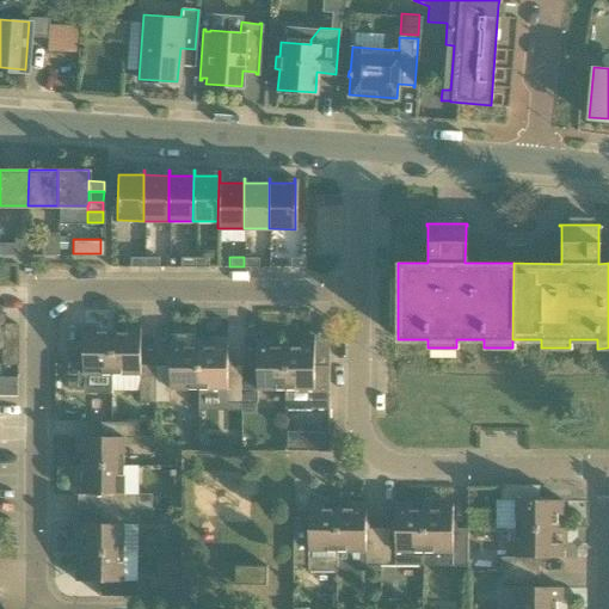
[(244,266),(258,266),(258,257),(244,257),(244,266)]
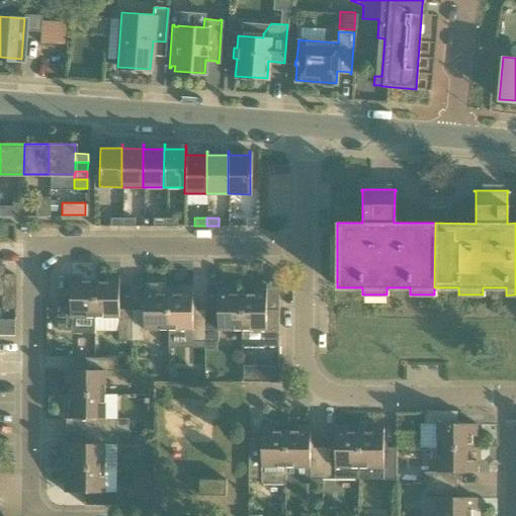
[(246,227),(259,226),(259,218),(245,219),(246,227)]
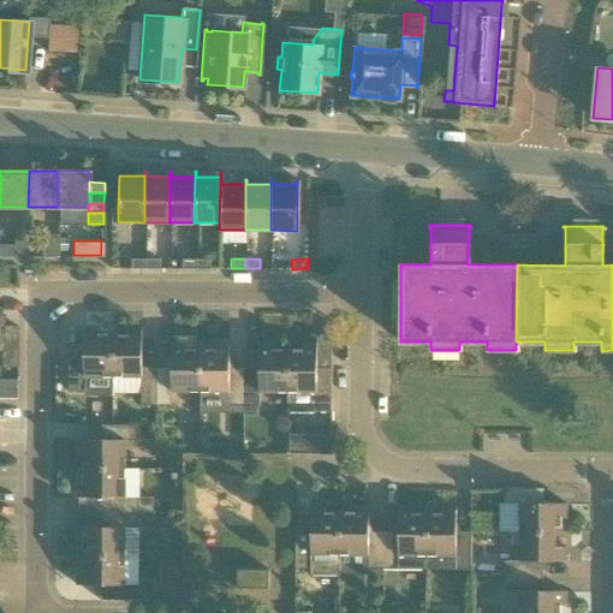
[(0,334),(15,335),(15,325),(0,325),(0,334)]
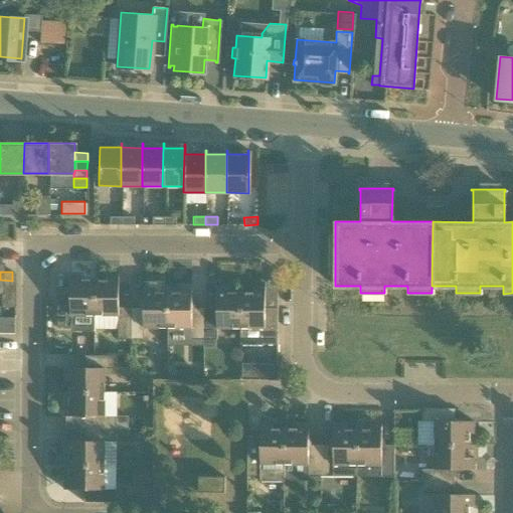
[(68,314),(93,314),(93,279),(80,279),(80,275),(68,275),(68,294),(55,294),(55,326),(68,326),(68,314)]
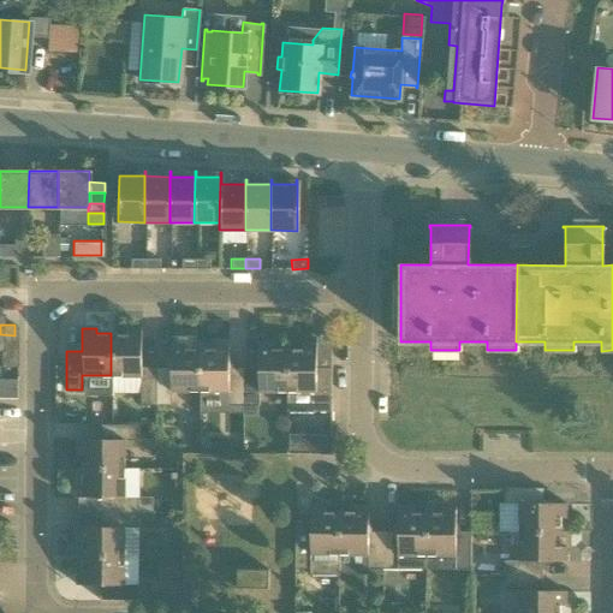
[(155,404),(155,365),(140,365),(140,328),(125,328),(125,333),(111,333),(111,375),(138,375),(138,404),(155,404)]
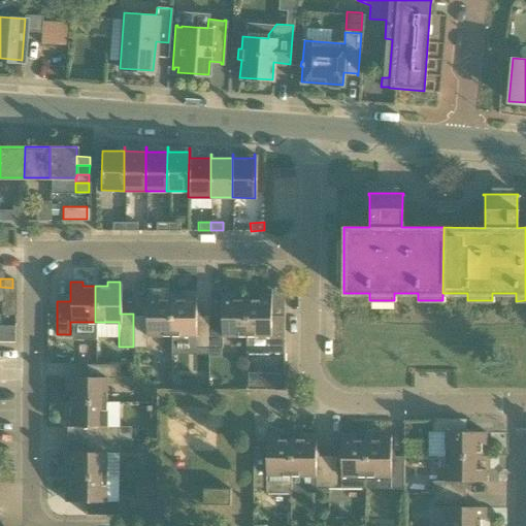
[(0,287),(0,296),(12,296),(12,288),(0,287)]
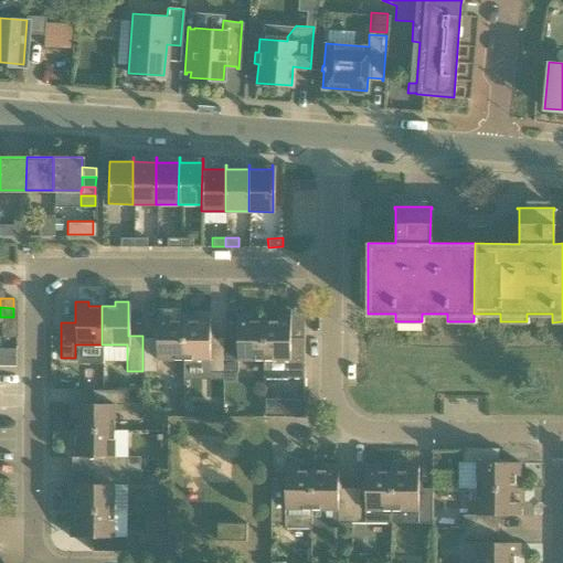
[(182,358),(182,320),(169,320),(169,315),(156,315),(156,336),(142,336),(142,371),(156,371),(156,358),(182,358)]
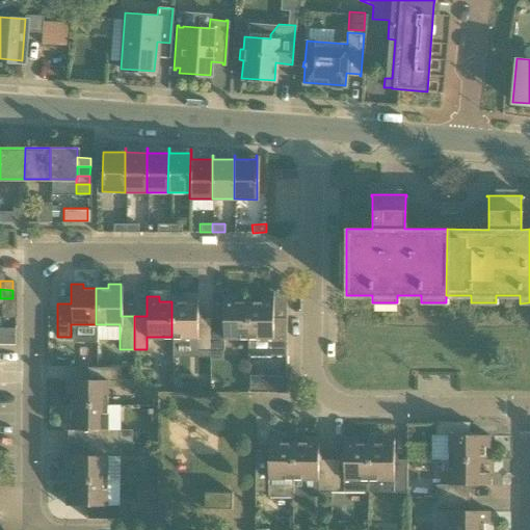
[(209,349),(209,317),(196,317),(196,296),(184,296),(184,301),(171,301),(171,337),(195,338),(195,349),(209,349)]
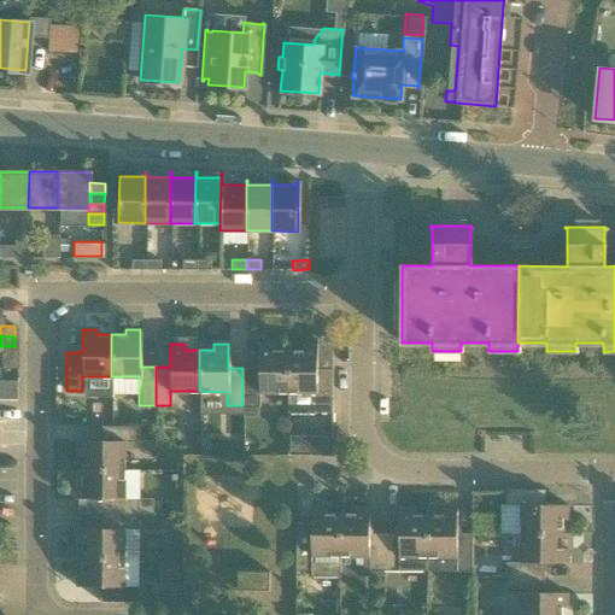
[(286,392),(286,349),(273,349),(273,344),(258,344),(258,368),(242,368),(242,405),(258,405),(258,392),(286,392)]
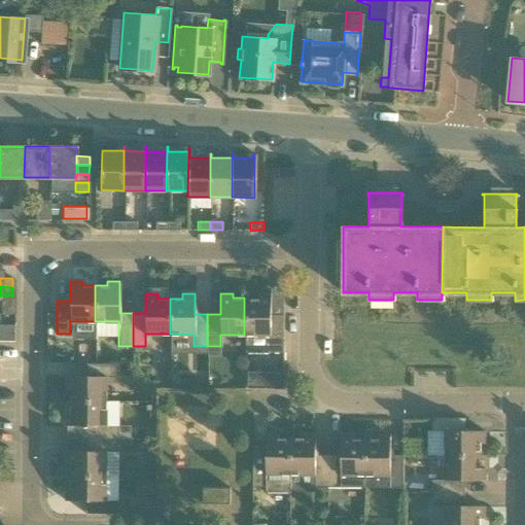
[(244,335),(245,335),(245,352),(282,352),(282,314),(270,314),(270,293),(257,293),(257,298),(244,298),(244,335)]
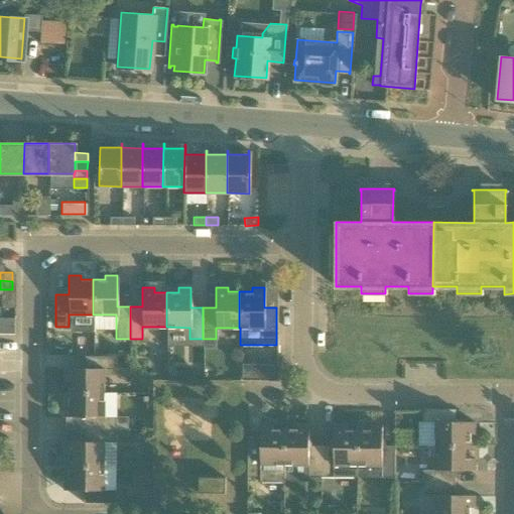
[(0,298),(12,298),(12,289),(0,289),(0,298)]
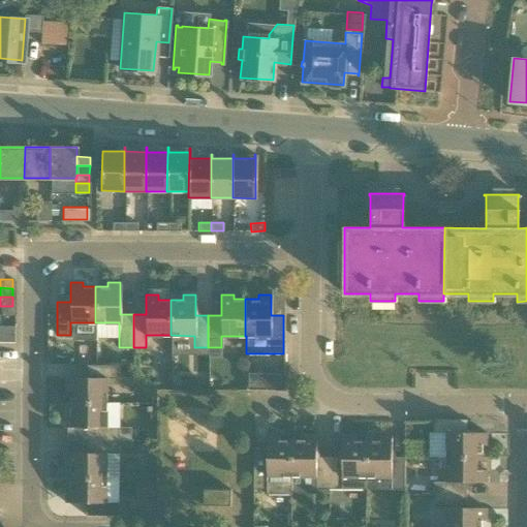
[(0,314),(12,314),(12,306),(0,306),(0,314)]
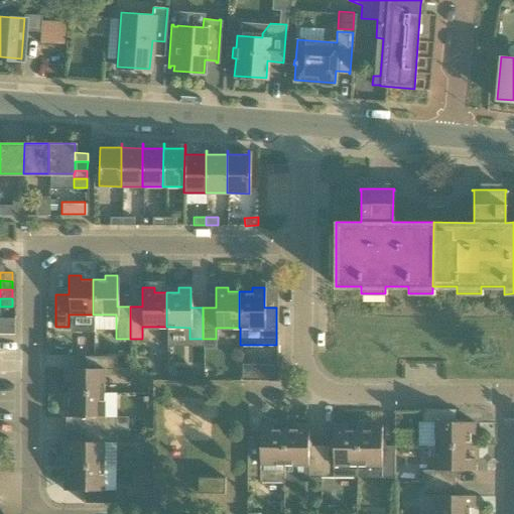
[(68,392),(103,392),(103,368),(115,368),(115,355),(83,355),(83,368),(63,368),(63,379),(68,379),(68,392)]
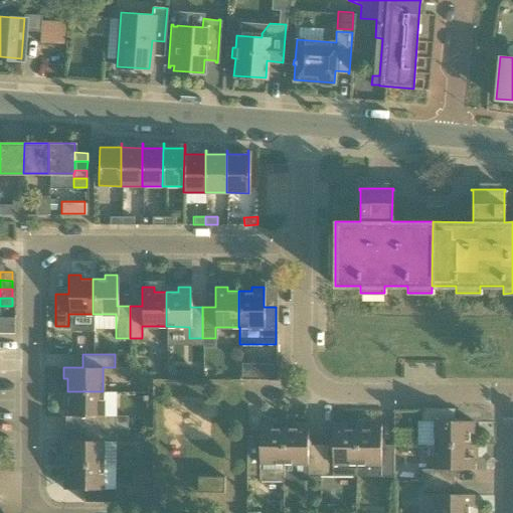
[(269,373),(270,361),(239,360),(238,372),(269,373)]
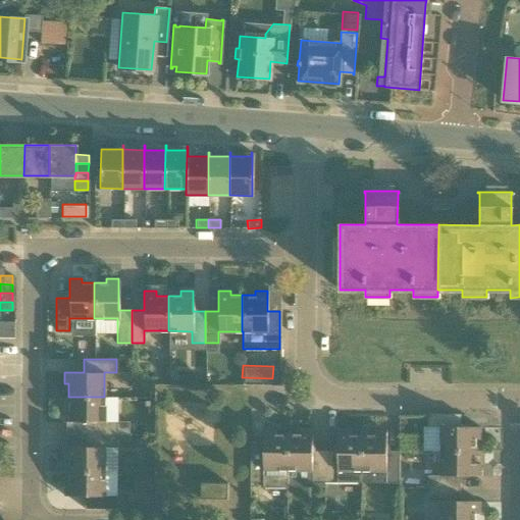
[(116,433),(116,420),(104,420),(104,397),(68,397),(68,409),(64,409),(63,421),(84,421),(84,433),(116,433)]
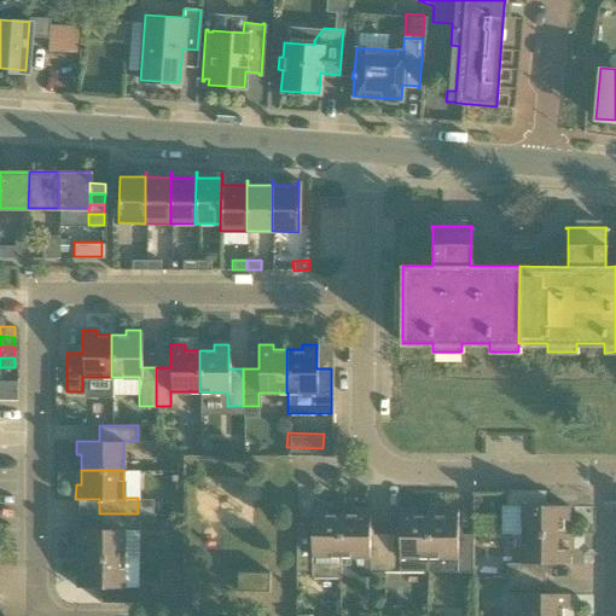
[(562,534),(562,519),(567,519),(568,505),(544,505),(544,489),(506,489),(505,505),(519,505),(519,533),(562,534)]
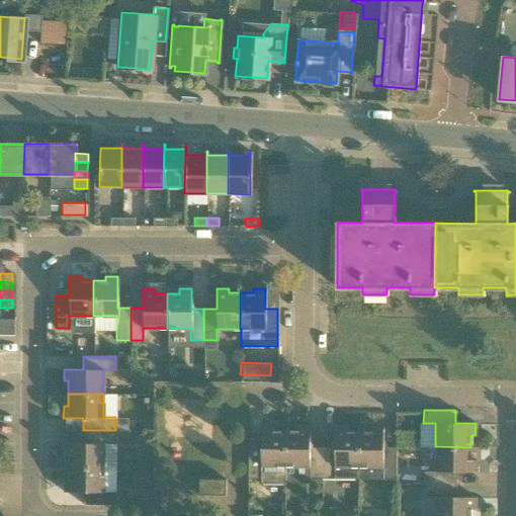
[(283,465),(284,430),(272,430),(272,426),(260,426),(260,445),(247,445),(247,477),(260,478),(260,483),(284,483),(284,465),(283,465)]
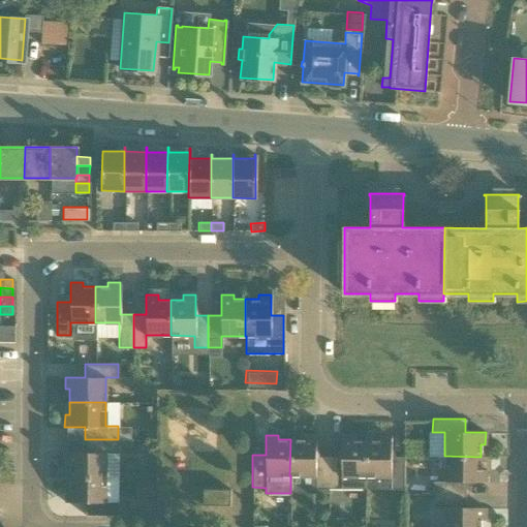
[(289,475),(290,475),(314,475),(314,488),(328,488),(328,456),(315,456),(315,435),(303,435),(303,440),(290,439),(289,475)]
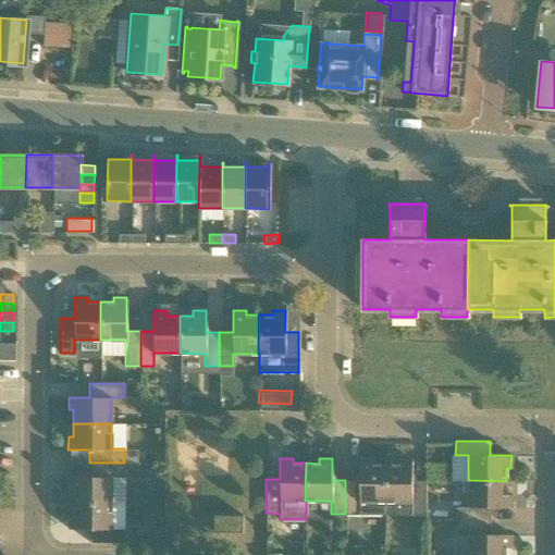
[(384,514),(384,502),(384,464),(371,464),(371,458),(359,458),(358,480),(345,480),(345,514),(384,514)]
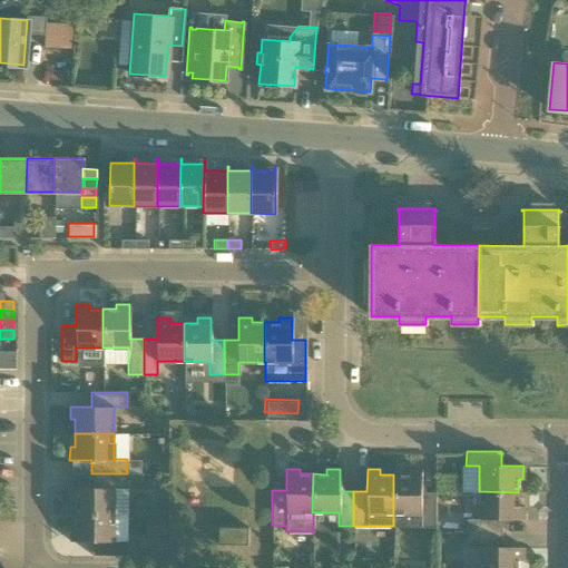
[(393,513),(420,513),(420,527),(434,527),(434,491),(420,491),(420,470),(408,470),(408,475),(393,475),(393,513)]
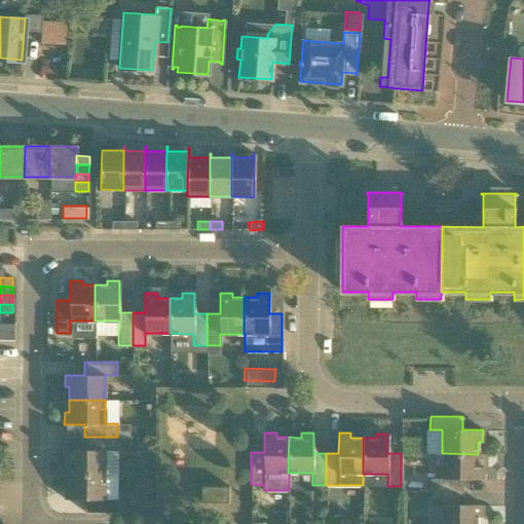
[(69,474),(105,475),(105,450),(117,450),(117,437),(84,437),(84,449),(64,449),(64,461),(69,461),(69,474)]
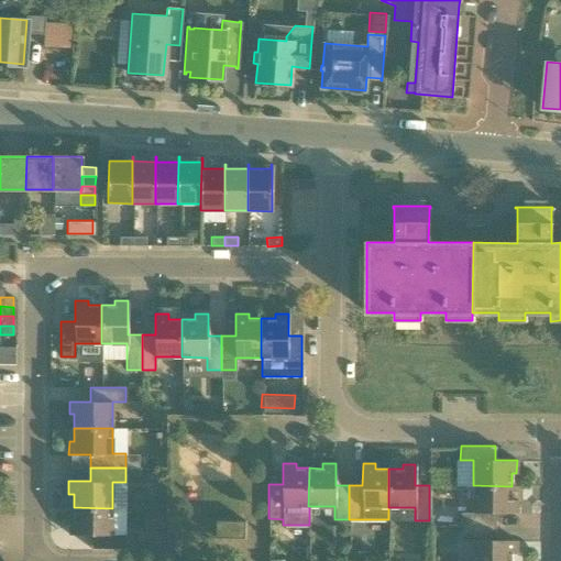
[(460,526),(494,526),(495,512),(516,513),(516,499),(512,499),(512,486),(473,485),(473,512),(460,512),(460,526)]
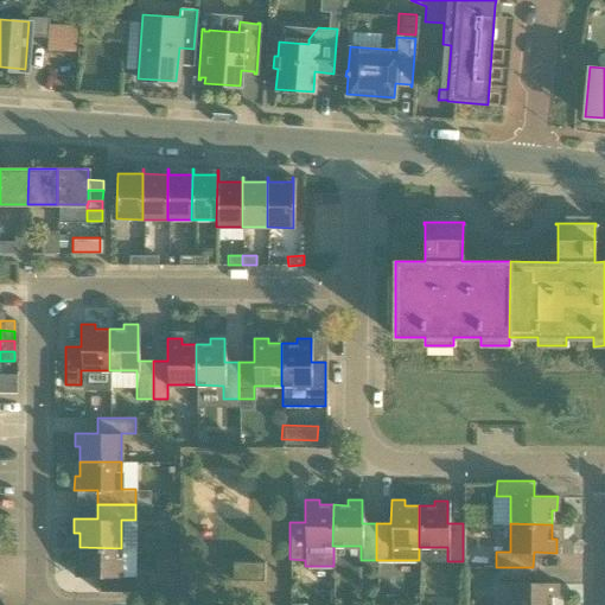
[(80,547),(80,561),(74,561),(74,575),(97,575),(97,591),(134,591),(134,575),(121,575),(121,548),(80,547)]
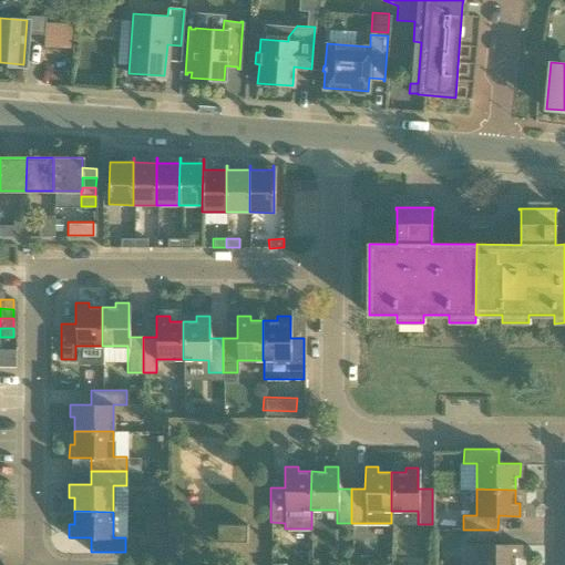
[(215,541),(245,542),(246,524),(216,523),(215,541)]
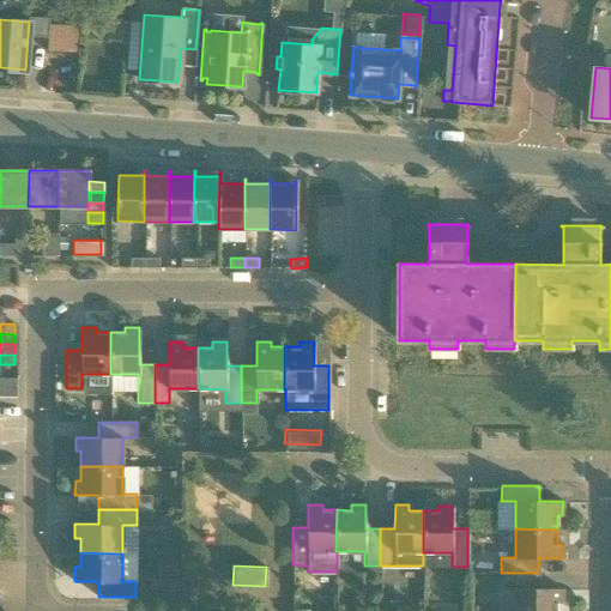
[(556,610),(556,602),(562,602),(562,587),(538,587),(538,573),(501,573),(501,587),(515,588),(514,610),(556,610)]
